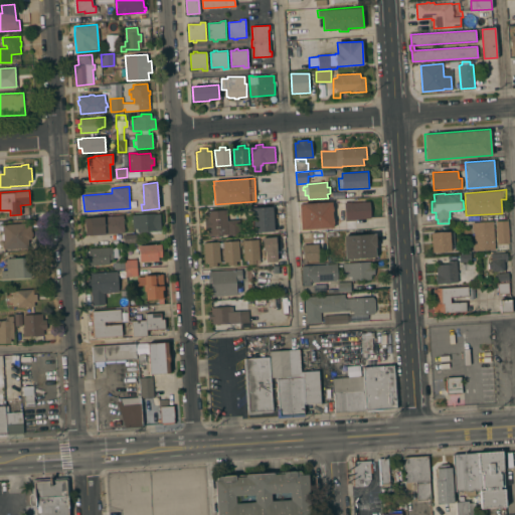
[(301,229),(300,203),(332,201),(332,206),(333,206),(333,211),(332,211),(333,218),(334,218),(334,223),(333,223),(334,227),(301,229)]
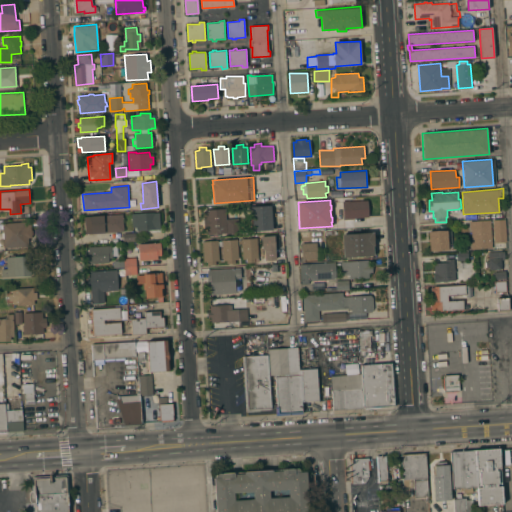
[(367,200),(368,217),(354,218),(354,219),(344,220),(342,201),(367,200)]
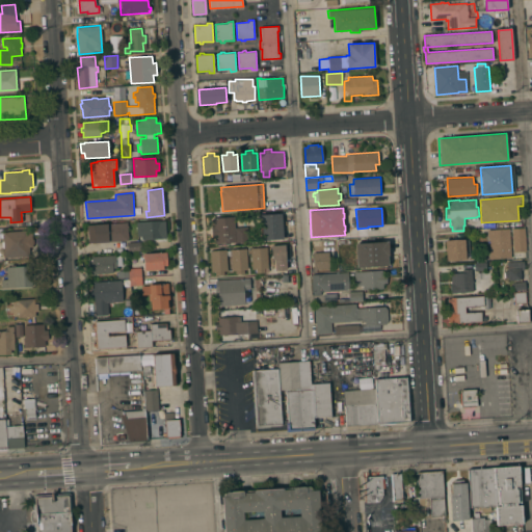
[(282,213),(283,239),(262,240),(261,215),(282,213)]
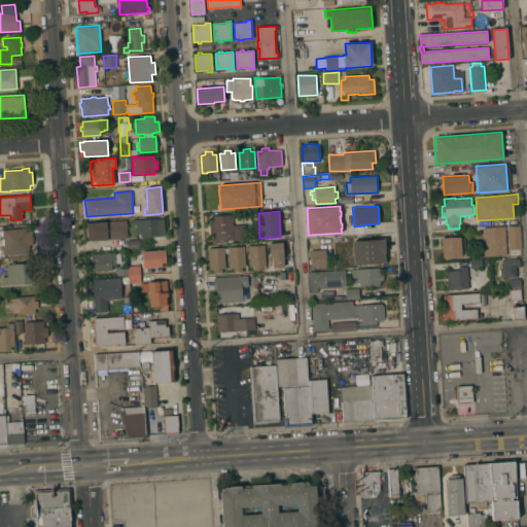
[(210,235),(209,224),(211,224),(211,216),(232,214),(232,225),(245,224),(246,240),(233,241),(233,240),(213,241),(212,234),(210,235)]
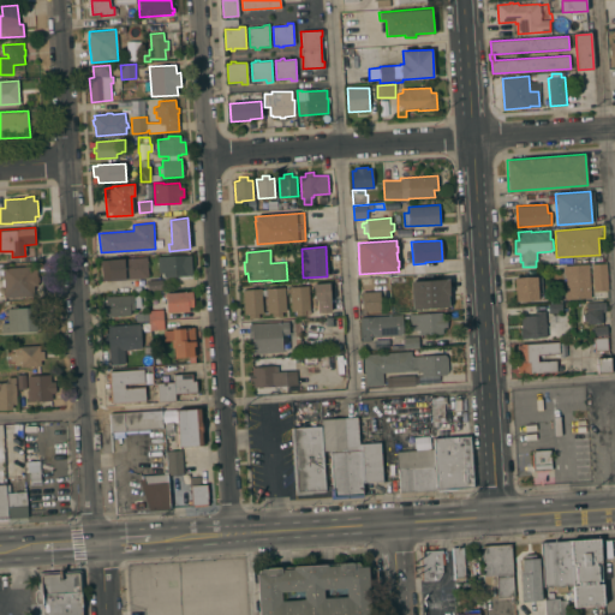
[(163,278),(162,273),(159,273),(157,256),(184,255),(184,256),(191,256),(192,275),(163,278)]
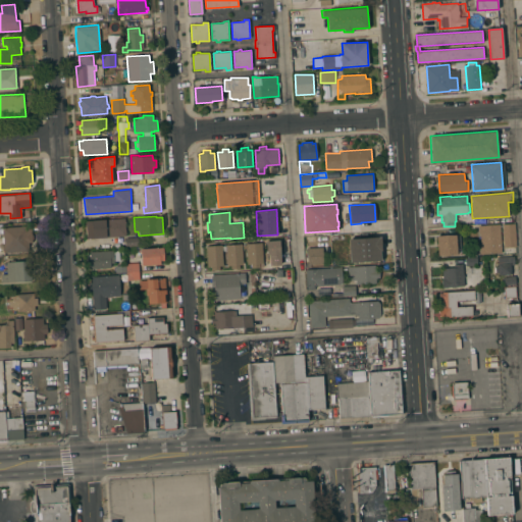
[(86,220),(125,218),(126,236),(87,239),(86,220)]
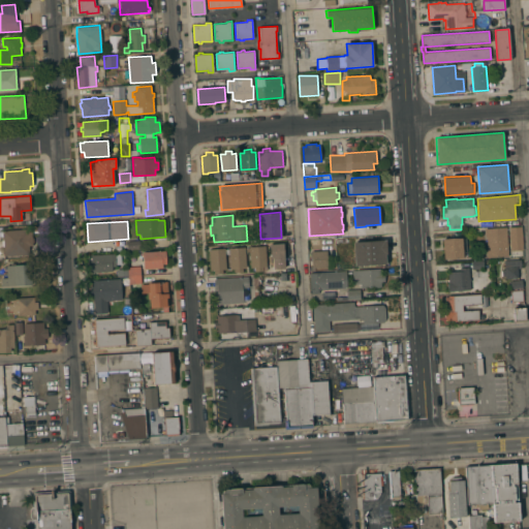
[(510,243),(509,227),(522,226),(523,249),(510,250),(509,243),(510,243)]
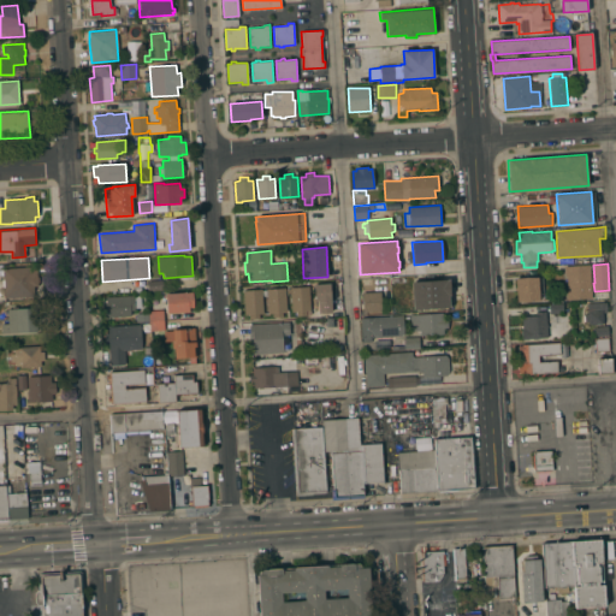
[(592,298),(567,300),(566,290),(568,290),(567,277),(566,277),(564,266),(590,265),(592,298)]
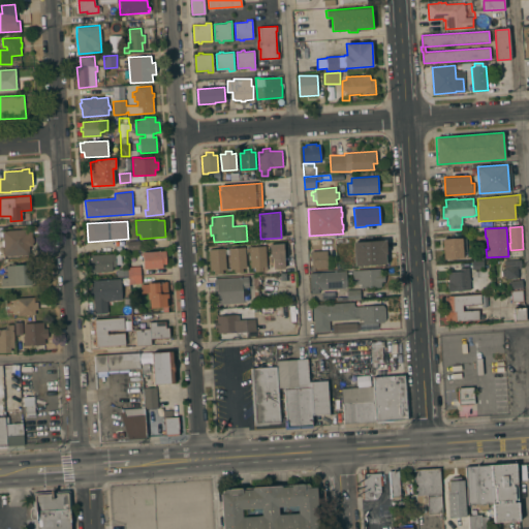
[(32,228),(32,238),(33,238),(34,242),(33,242),(33,245),(29,246),(30,254),(4,255),(4,246),(2,246),(2,240),(3,240),(3,230),(32,228)]
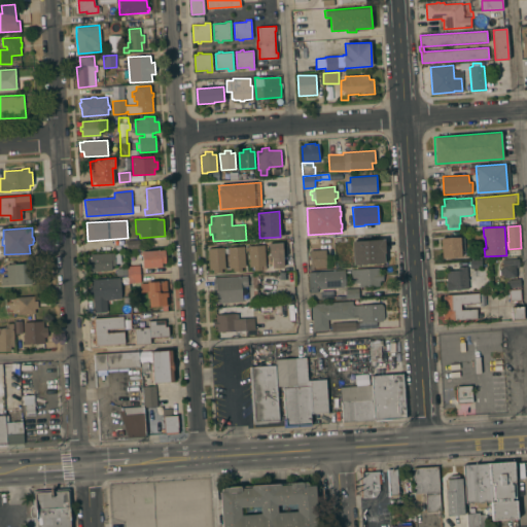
[(441,238),(460,237),(461,256),(443,257),(441,238)]
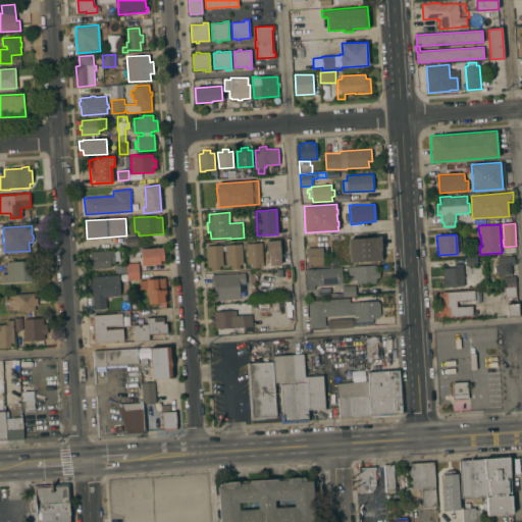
[(138,237),(139,246),(125,247),(125,238),(138,237)]
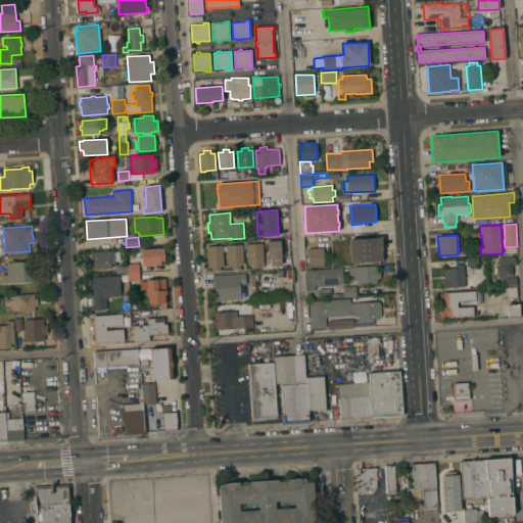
[(381,237),(382,250),(381,250),(381,260),(350,263),(349,239),(381,237)]
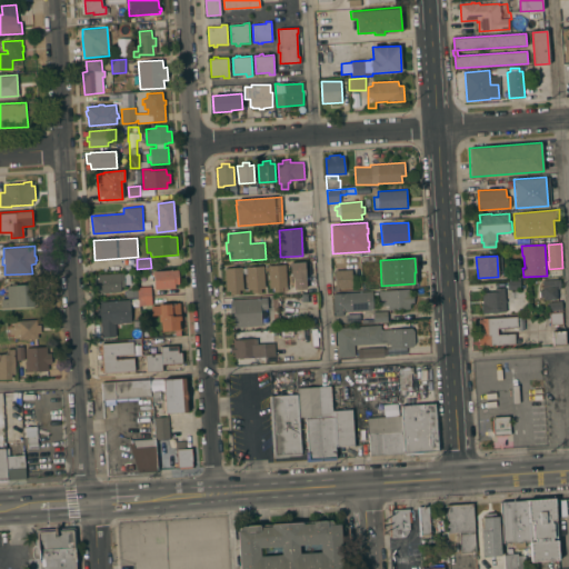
[(305,289),(305,262),(290,262),(291,290),(305,289)]
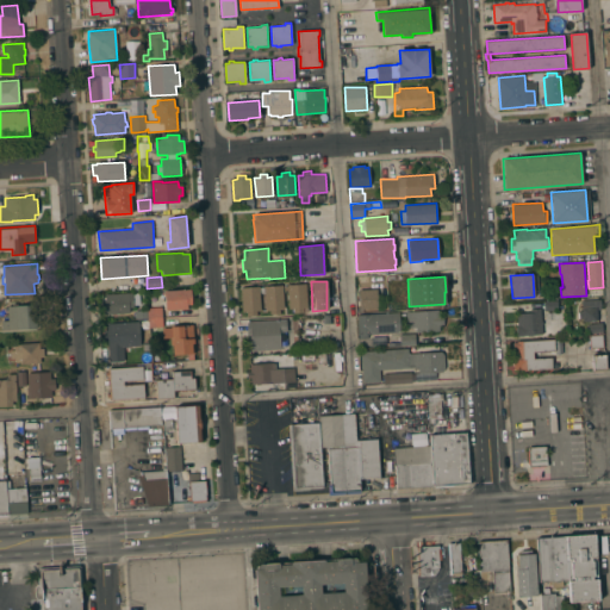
[(307,307),(304,307),(304,311),(294,311),(294,309),(288,309),(287,285),(306,284),(307,307)]
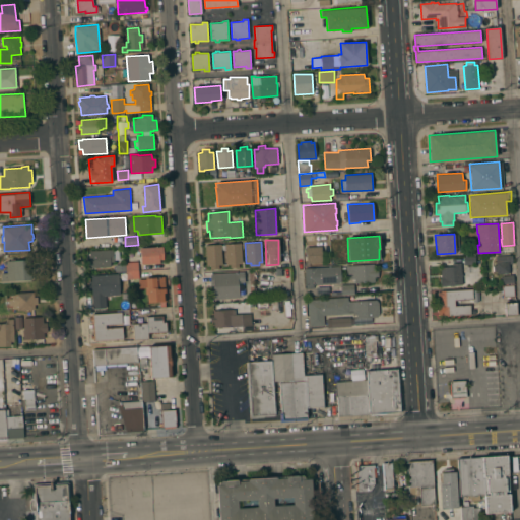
[(224,244),(241,243),(243,263),(239,264),(239,267),(231,268),(231,264),(226,264),(224,244)]
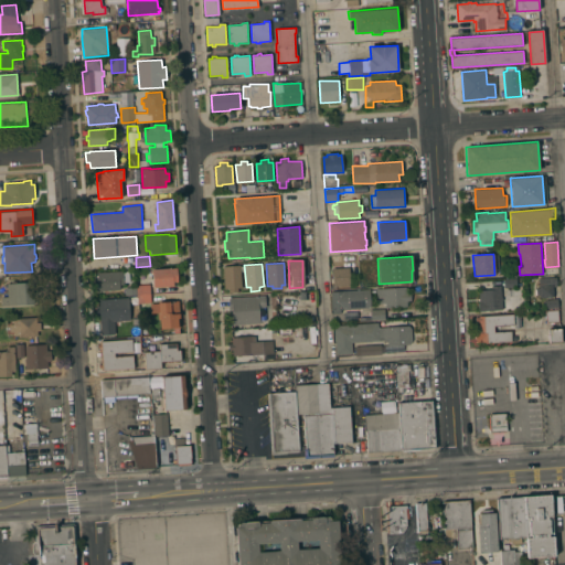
[(223,266),(240,265),(242,287),(237,288),(237,292),(228,292),(228,288),(224,289),(223,266)]
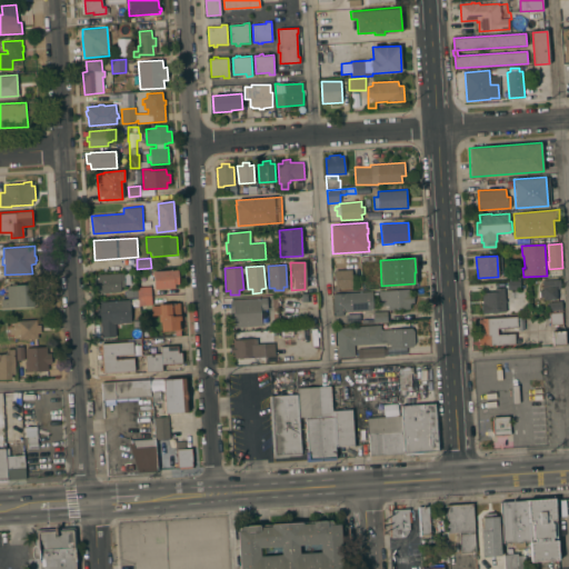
[(153,271),(178,269),(179,288),(155,289),(153,271)]
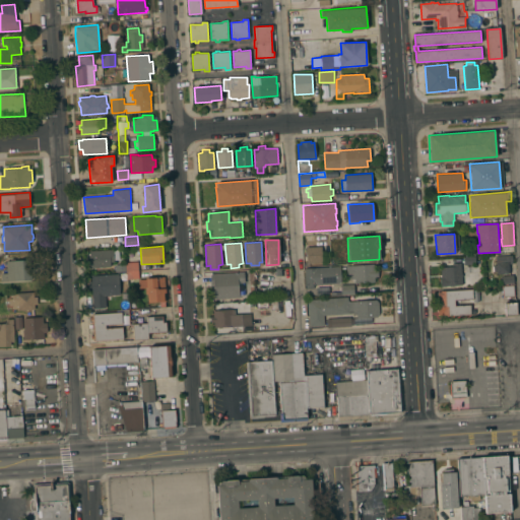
[(321,246),(322,262),(307,263),(306,247),(321,246)]
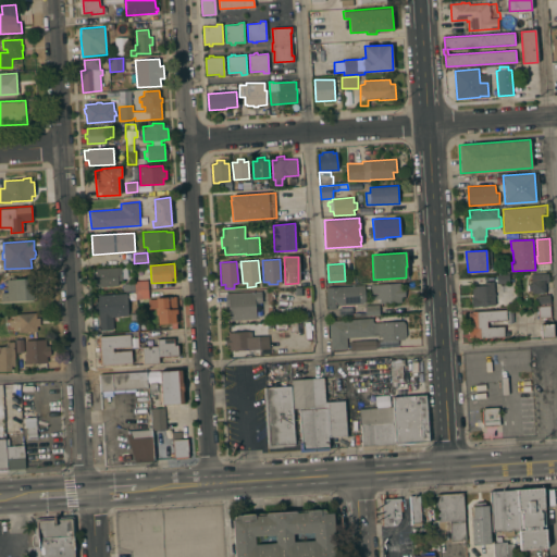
[(97,287),(97,282),(95,282),(94,273),(96,273),(96,269),(127,267),(127,279),(122,279),(122,281),(119,281),(119,285),(97,287)]
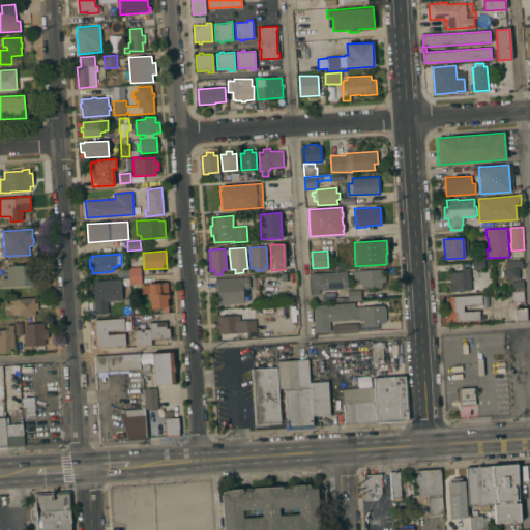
[(522,260),(523,269),(519,269),(519,278),(506,278),(506,276),(503,276),(503,270),(506,270),(505,261),(522,260)]
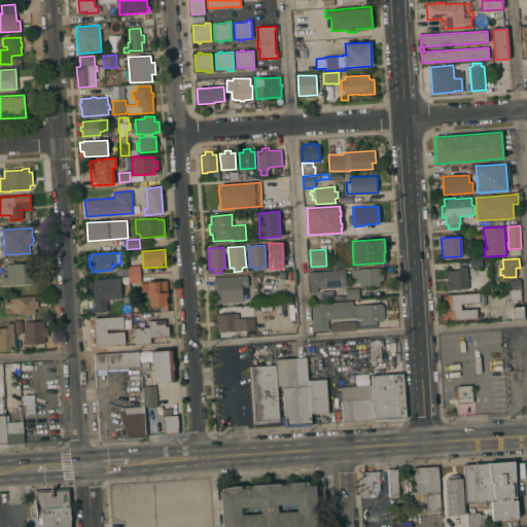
[(470,269),(469,260),(481,259),(482,268),(470,269)]
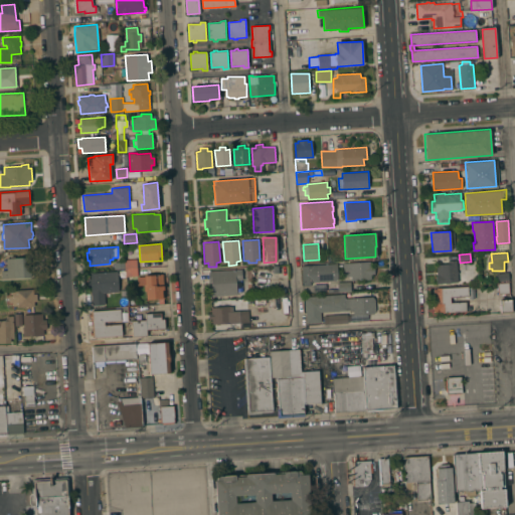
[(6,259),(30,256),(30,263),(33,262),(34,271),(31,272),(31,277),(1,279),(1,271),(7,271),(6,259)]
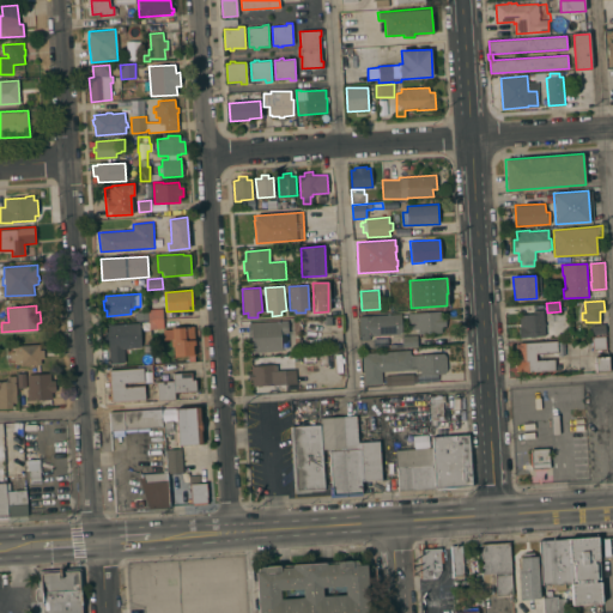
[(149,329),(149,320),(135,321),(135,310),(163,308),(164,328),(151,329),(149,329)]
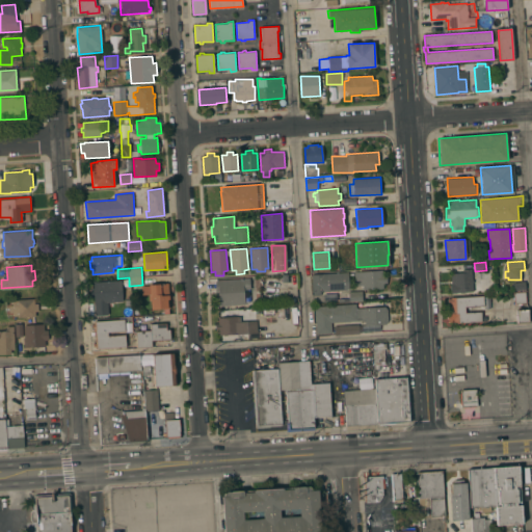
[(450,293),(450,285),(451,285),(450,273),(462,272),(462,269),(472,268),(472,281),(473,281),(473,283),(472,283),(473,292),(450,293)]
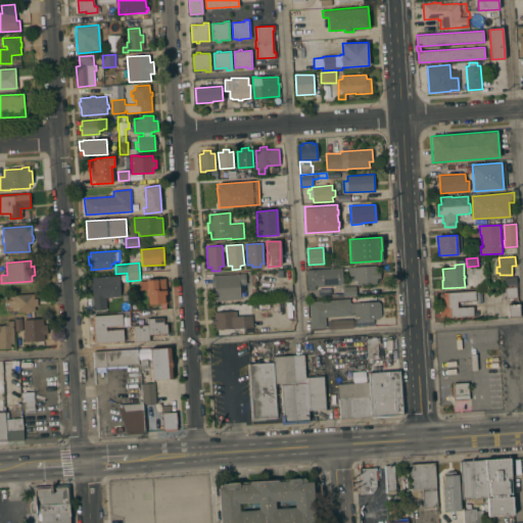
[(283,270),(283,277),(276,278),(276,273),(277,273),(277,271),(282,271),(282,265),(291,265),(292,270),(283,270)]
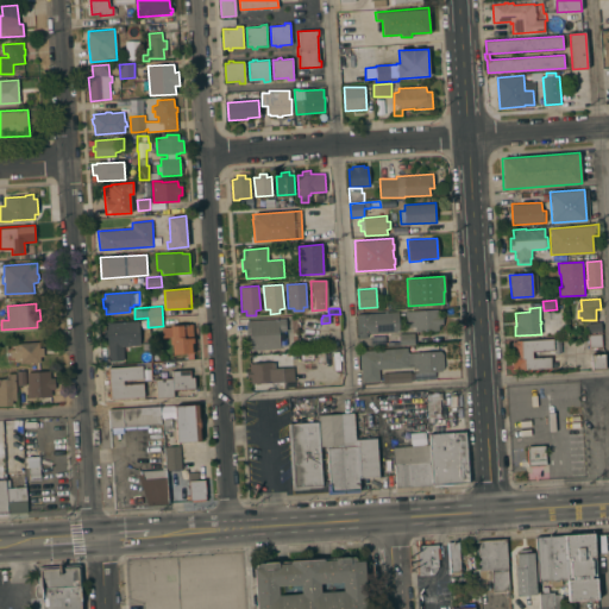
[(406,311),(438,309),(438,314),(443,314),(443,325),(439,325),(439,330),(415,331),(415,327),(406,327),(406,318),(406,311)]
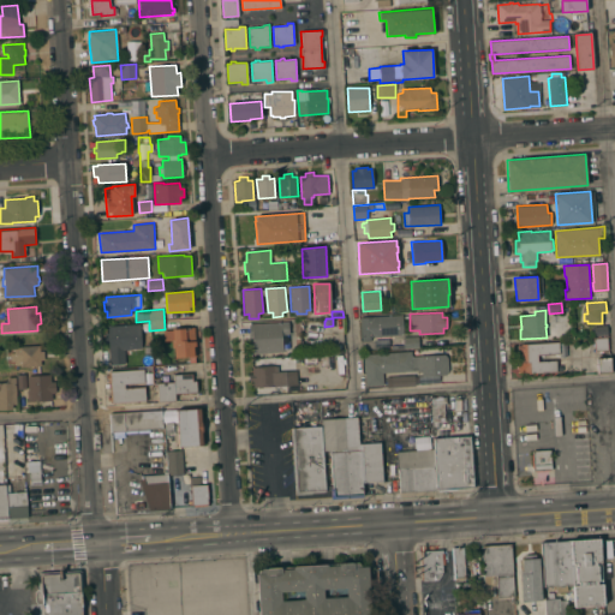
[(360,316),(378,315),(378,316),(401,315),(402,334),(370,338),(371,341),(362,341),(360,316)]
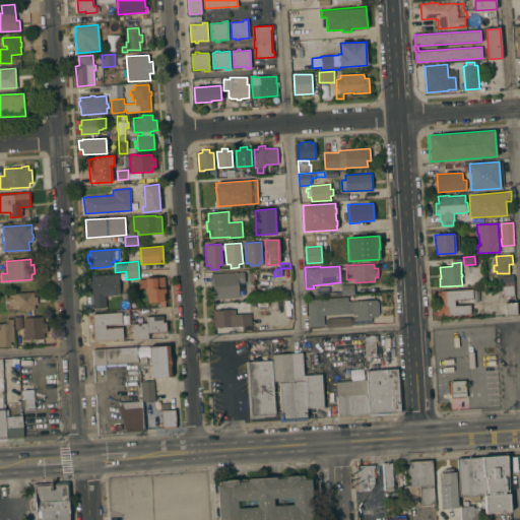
[(244,272),(245,282),(238,283),(239,298),(212,300),(210,274),(244,272)]
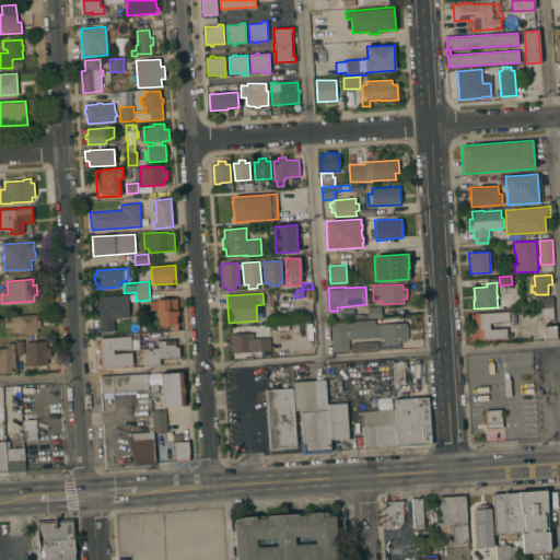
[(127,294),(129,317),(113,318),(114,333),(101,334),(98,313),(97,313),(96,303),(98,303),(98,296),(127,294)]
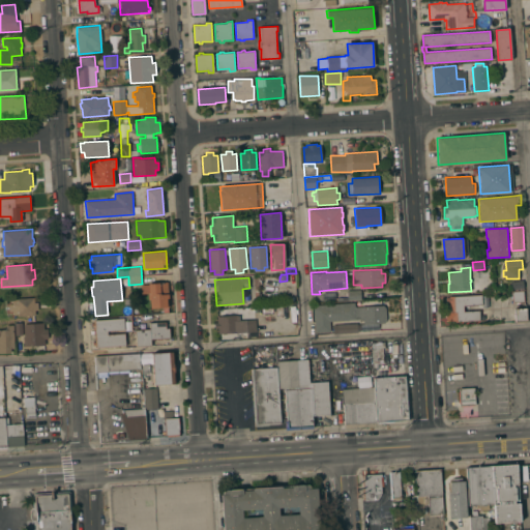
[(511,292),(511,282),(523,281),(524,291),(511,292)]
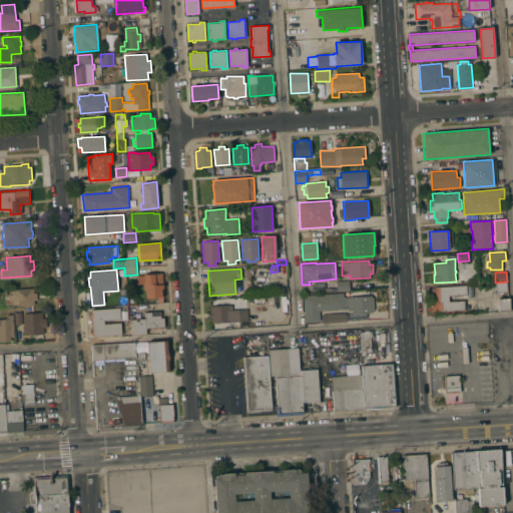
[(163,297),(145,298),(145,290),(143,290),(142,285),(144,285),(144,284),(136,285),(136,276),(143,276),(143,274),(162,273),(163,297)]
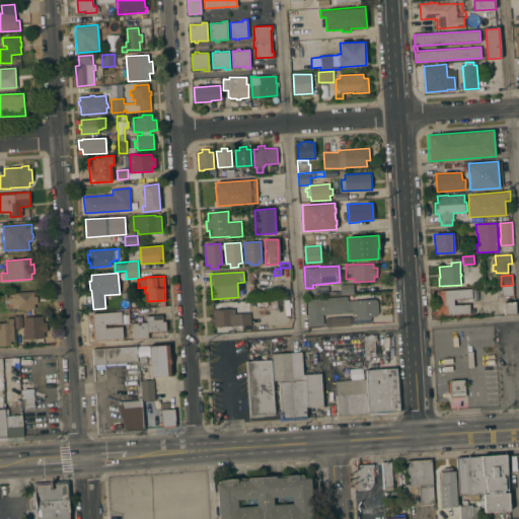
[(353,284),(354,293),(341,294),(340,285),(353,284)]
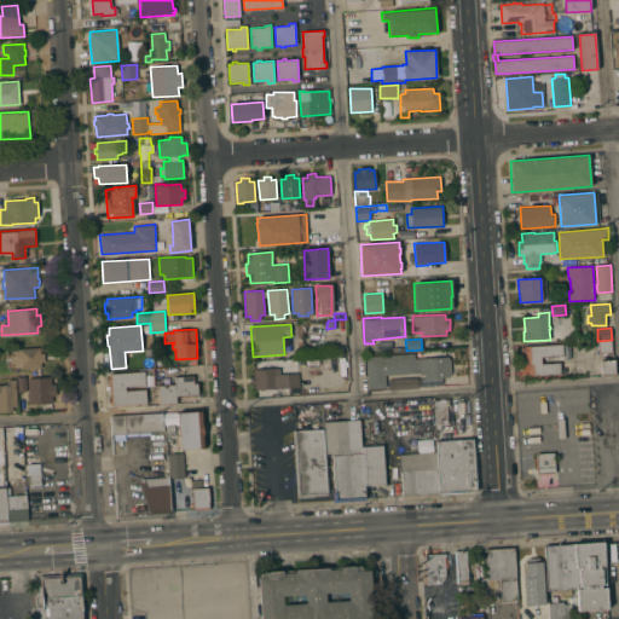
[(612,340),(613,354),(599,354),(597,341),(612,340)]
